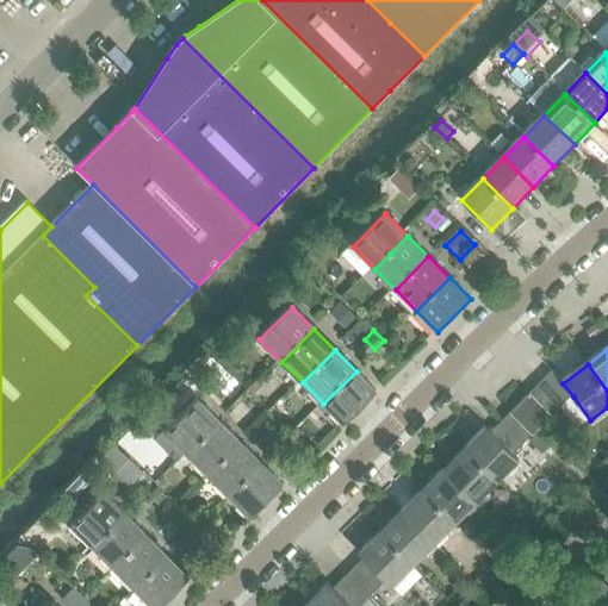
[(345,425),(378,392),(357,372),(323,404),(345,425)]
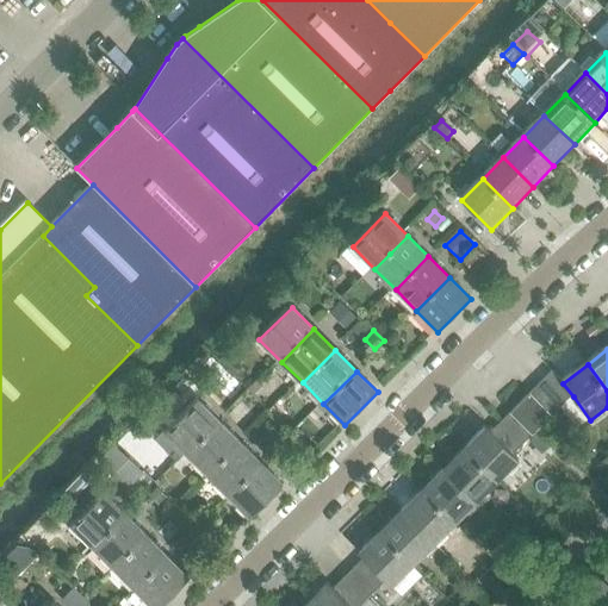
[(574,397),(563,383),(553,373),(541,386),(563,407),(574,397)]
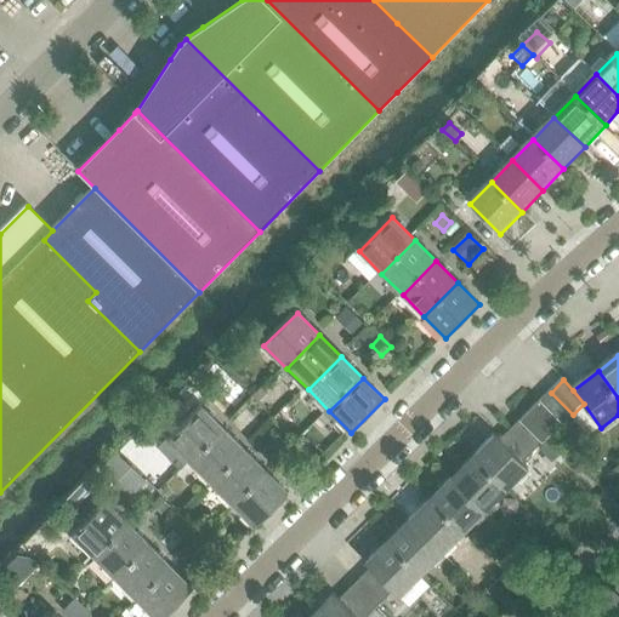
[(573,415),(551,393),(541,401),(563,424),(573,415)]
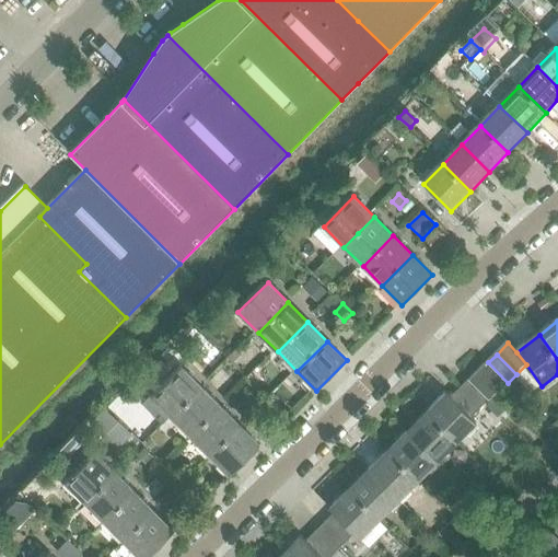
[(508,383),(488,362),(469,381),(490,401),(508,383)]
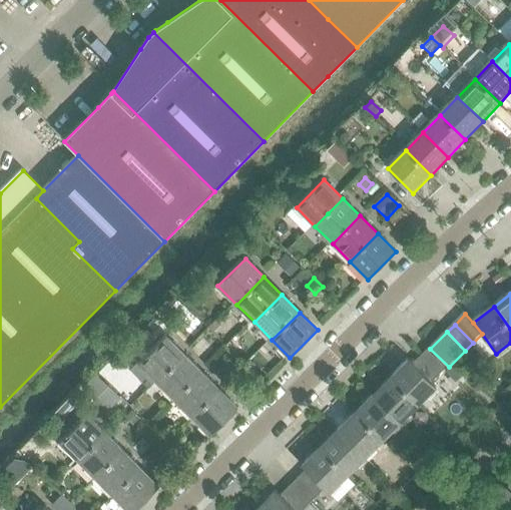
[(157,383),(185,355),(166,337),(139,364),(157,383)]
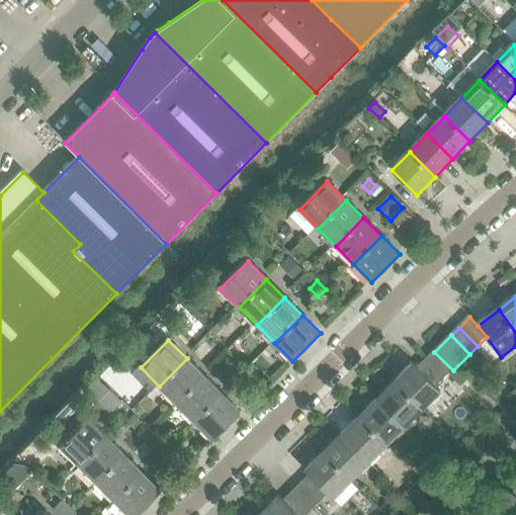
[(453,370),(434,352),(427,360),(445,378),(453,370)]
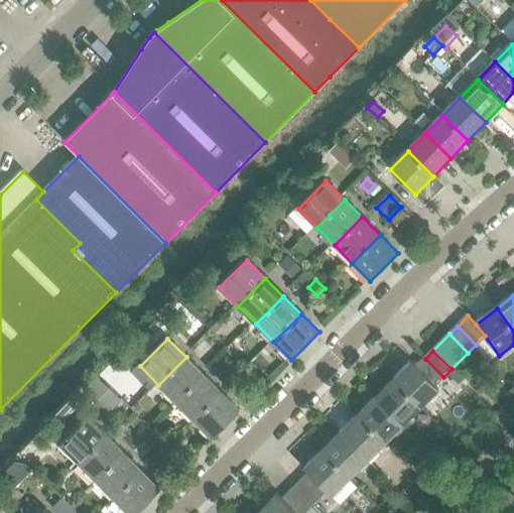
[(176,403),(205,375),(186,357),(158,385),(176,403)]
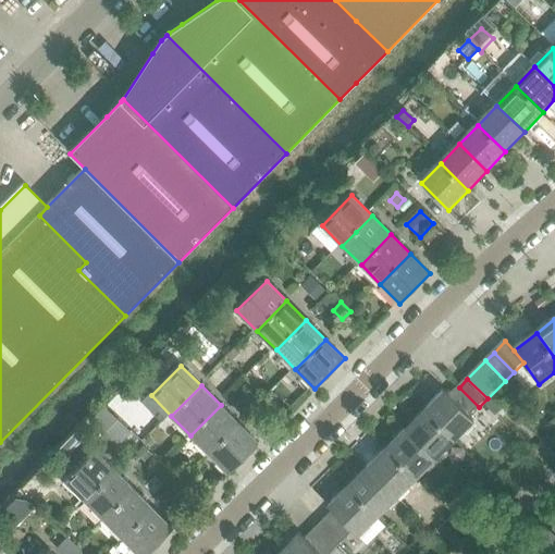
[(479,407),(459,388),(449,396),(470,416),(479,407)]
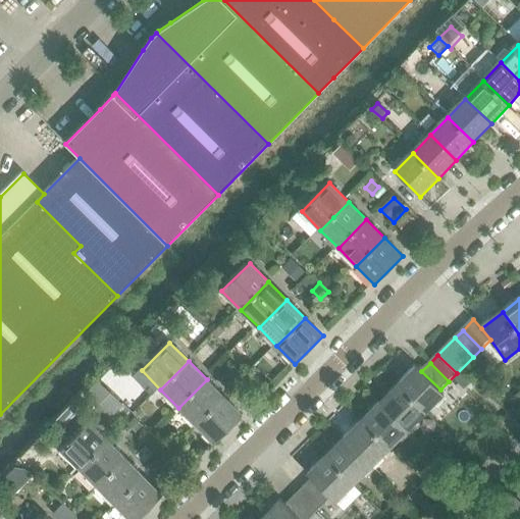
[(440,390),(421,371),(417,366),(398,385),(426,413),(445,395),(440,390)]
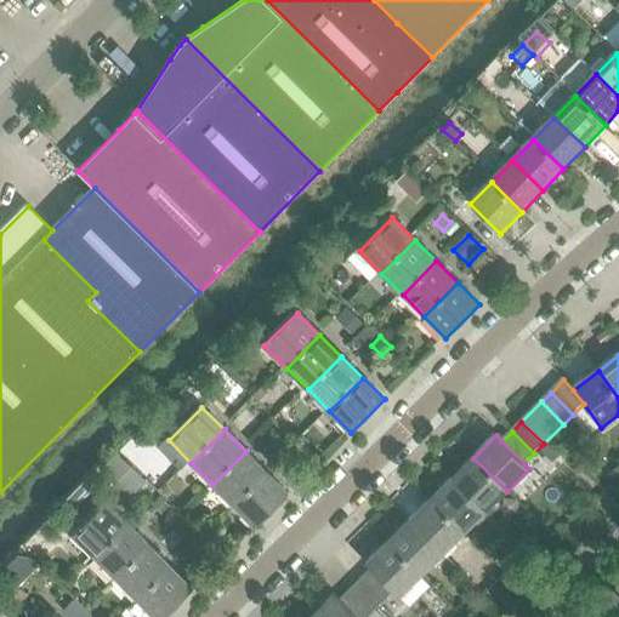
[(564,455),(551,441),(541,451),(555,464),(564,455)]
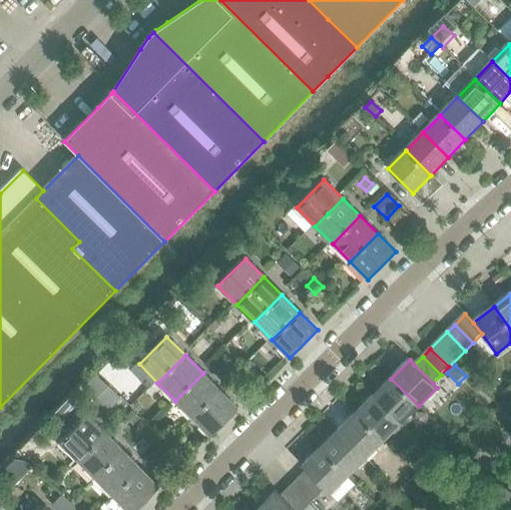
[(193,418),(220,391),(203,373),(175,401),(193,418)]
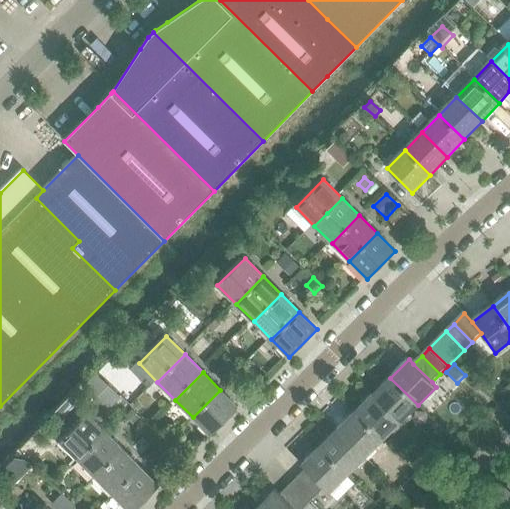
[(98,375),(97,374),(82,388),(84,390),(97,403),(108,415),(122,399),(111,388),(98,375)]
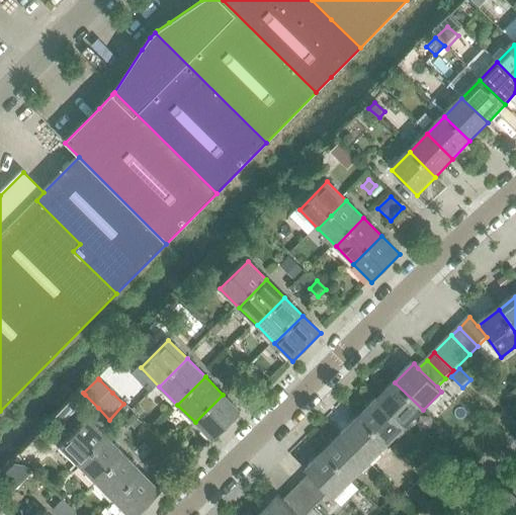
[(423,410),(395,382),(377,400),(405,428),(423,410)]
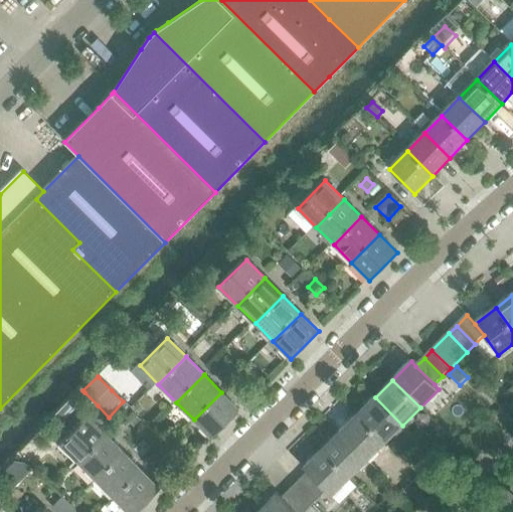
[(211,438),(239,410),(221,392),(194,419),(211,438)]
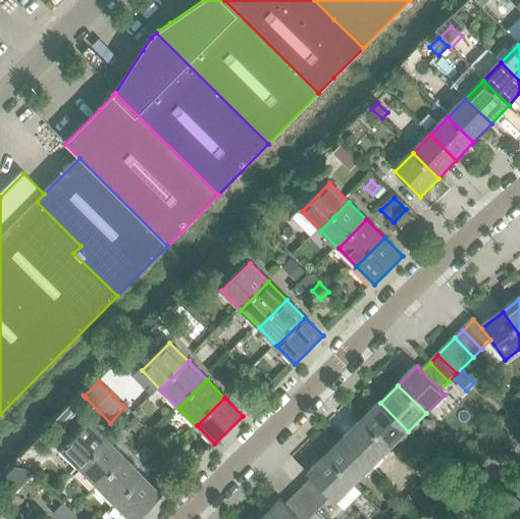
[(408,431),(380,403),(362,421),(390,449),(408,431)]
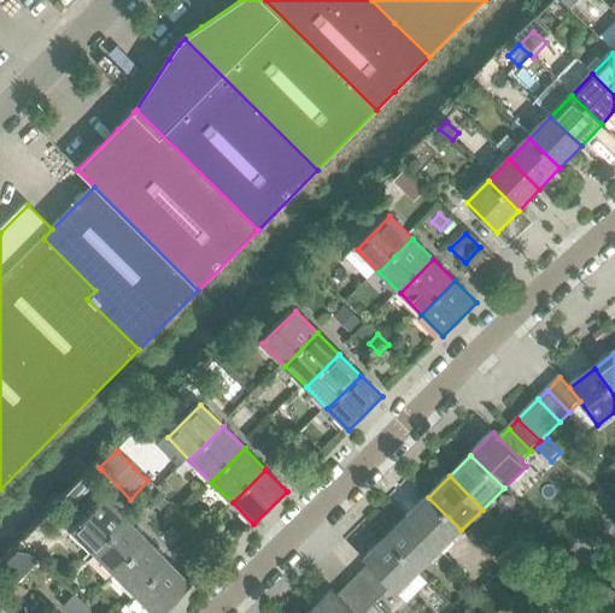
[(169,501),(159,493),(153,499),(162,508),(169,501)]
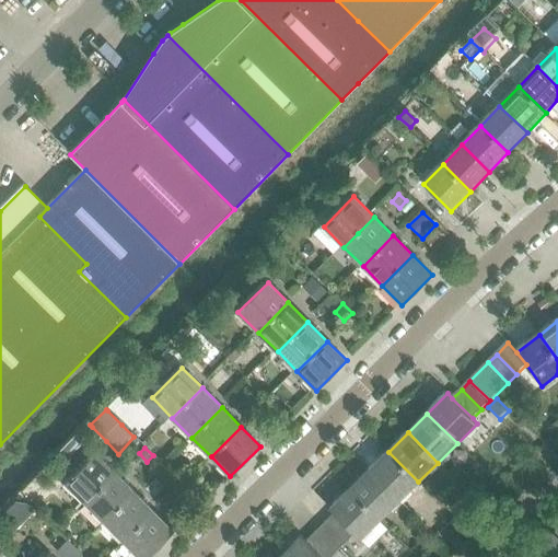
[(418,482),(388,452),(370,471),(399,501),(418,482)]
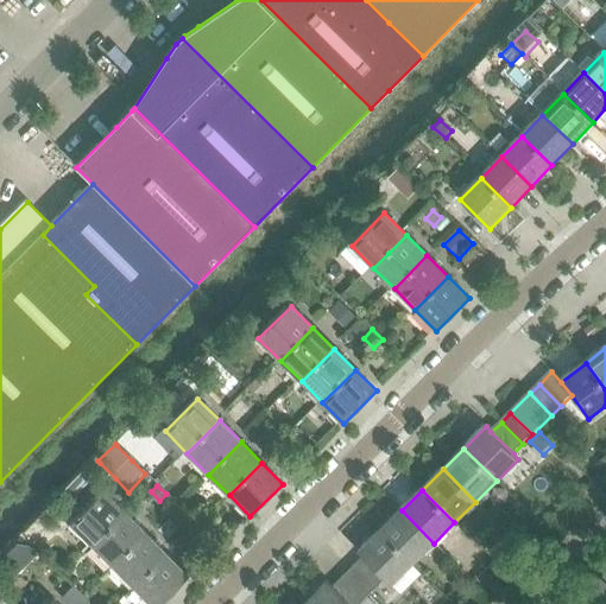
[(94,546),(126,514),(105,491),(71,525),(94,546)]
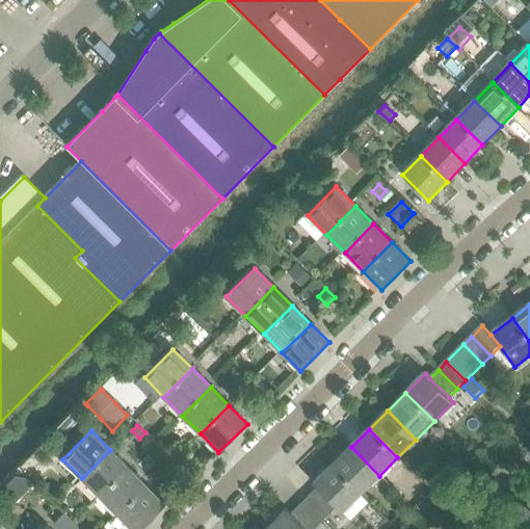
[(379,476),(351,447),(333,466),(361,495),(379,476)]
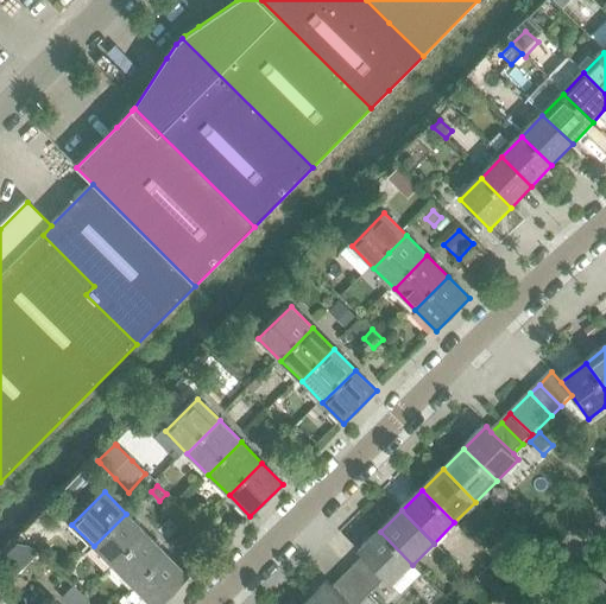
[(115,567),(147,534),(126,514),(94,546),(115,567)]
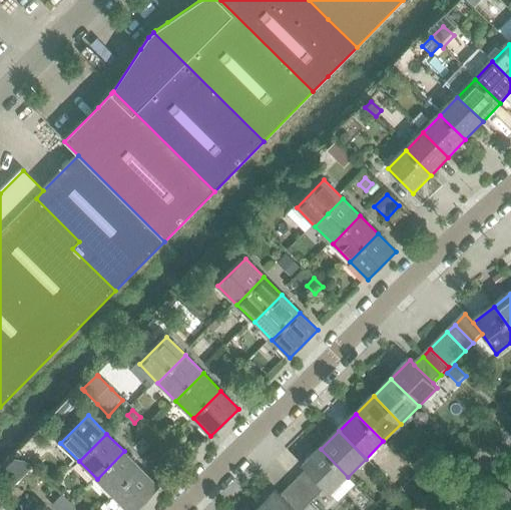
[(348,477),(321,449),(303,467),(307,471),(326,490),(330,494),(348,477)]
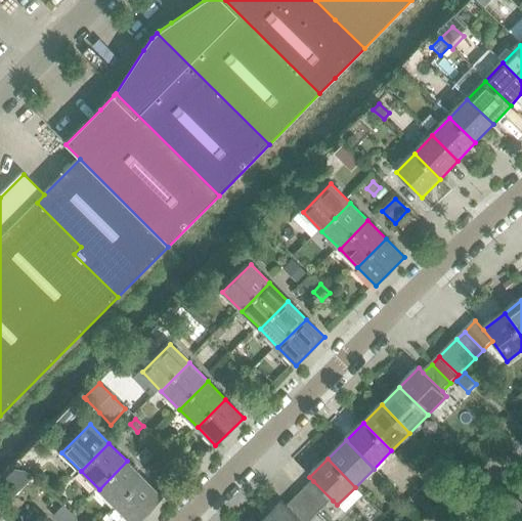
[(117,508),(145,479),(127,461),(99,489),(117,508)]
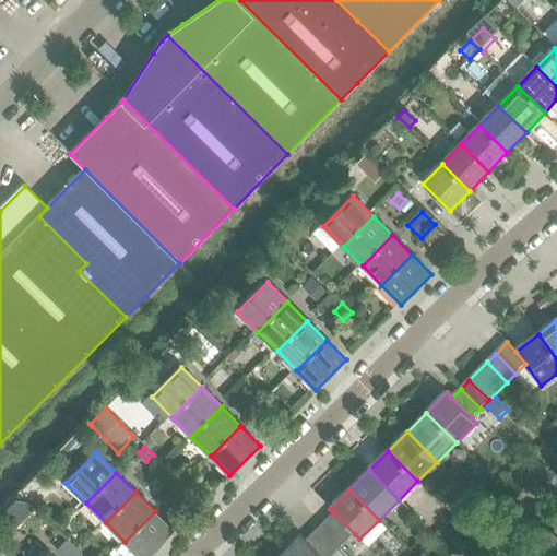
[(149,555),(174,531),(155,511),(125,542),(139,555),(149,555)]
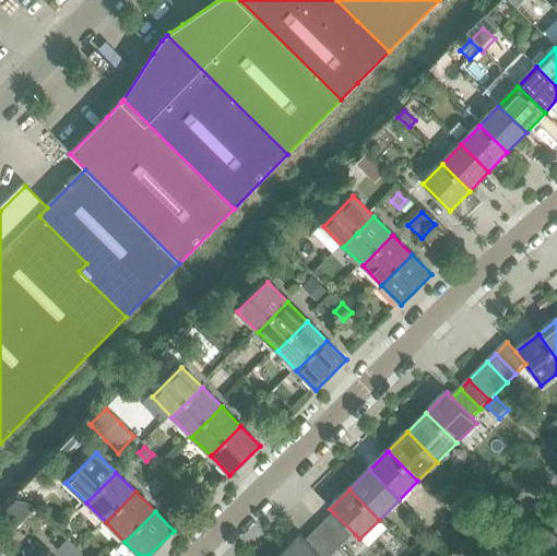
[(355,534),(334,513),(326,523),(345,543),(355,534)]
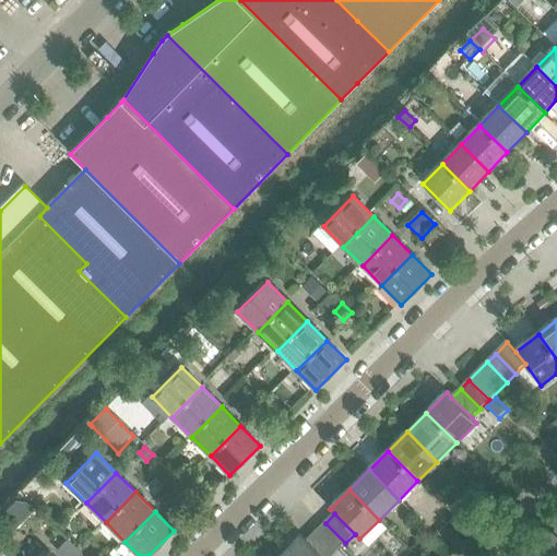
[(345,543),(326,523),(317,532),(336,552),(345,543)]
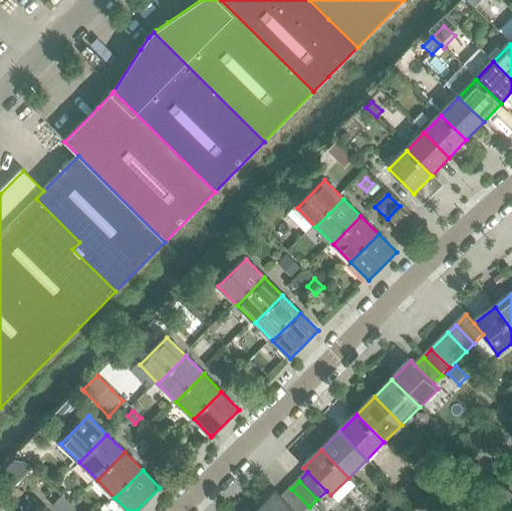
[(305,510),(309,507),(291,489),(282,498),(295,510),(305,510)]
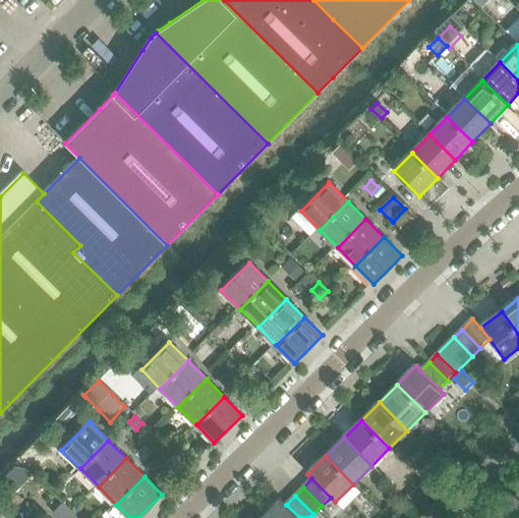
[(299,517),(286,505),(281,500),(264,517),(299,517)]
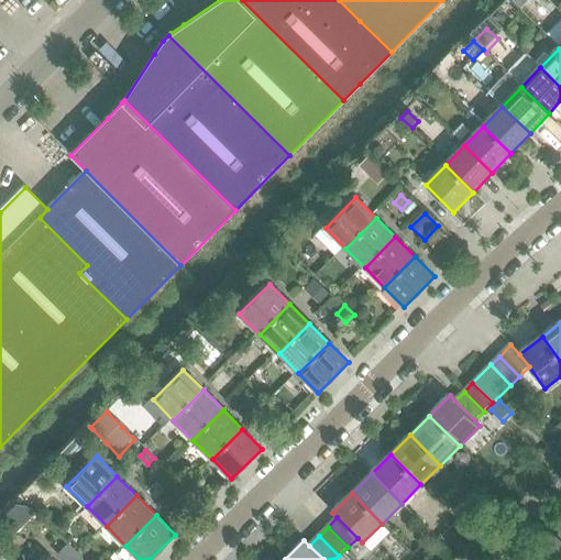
[(83,559),(69,546),(58,557),(61,559),(83,559)]
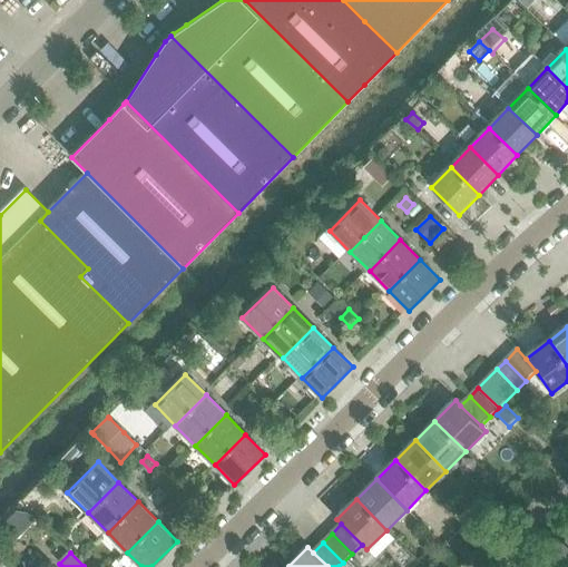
[(428,566),(432,561),(426,556),(420,561),(426,566),(428,566)]
